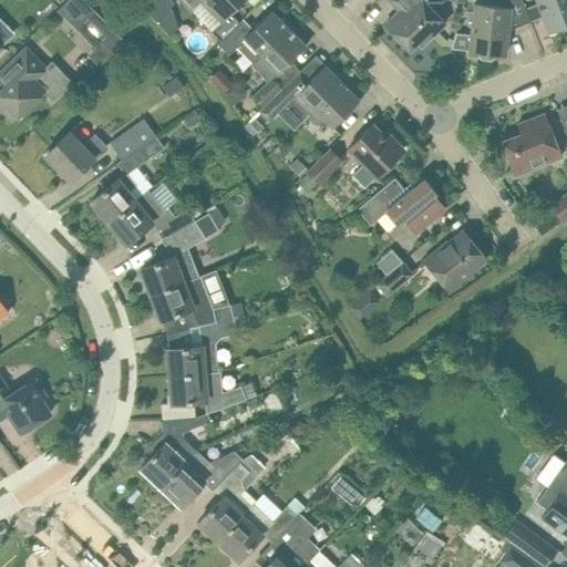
[(83,0),(69,0),(58,11),(69,22),(83,21),(94,10),(83,0)]
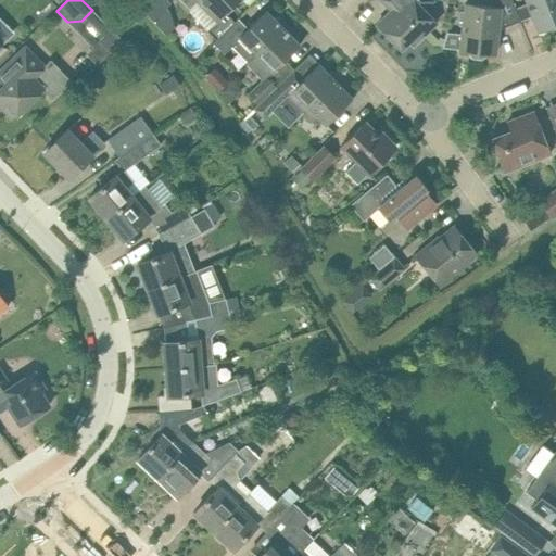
[(209,29),(218,38),(235,22),(226,13),(239,0),(179,0),(184,3),(187,0),(194,0),(217,22),(209,29)]
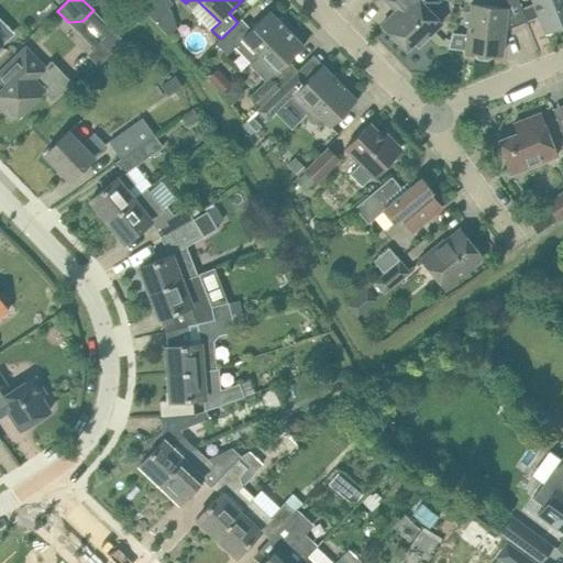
[(438,0),(385,0),(396,11),(382,24),(406,50),(415,41),(419,45),(442,23),(429,10),(439,0),(438,0)]
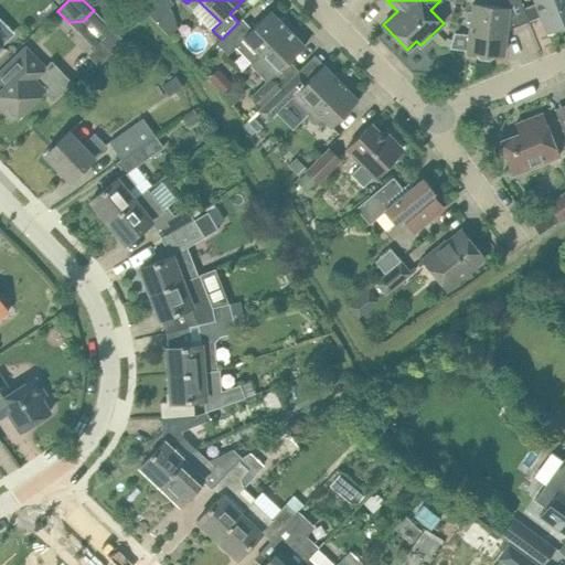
[(454,33),(450,49),(466,50),(467,51),(467,52),(478,53),(477,56),(479,59),(490,60),(492,59),(493,54),(497,55),(503,55),(504,42),(507,30),(529,21),(523,8),(521,0),(520,0),(499,0),(499,7),(472,3),(470,30),(469,34),(454,33)]
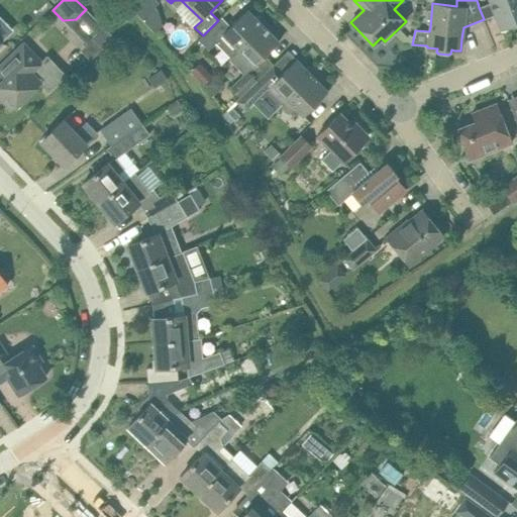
[(516,0),(489,0),(501,29),(516,22),(516,0)]
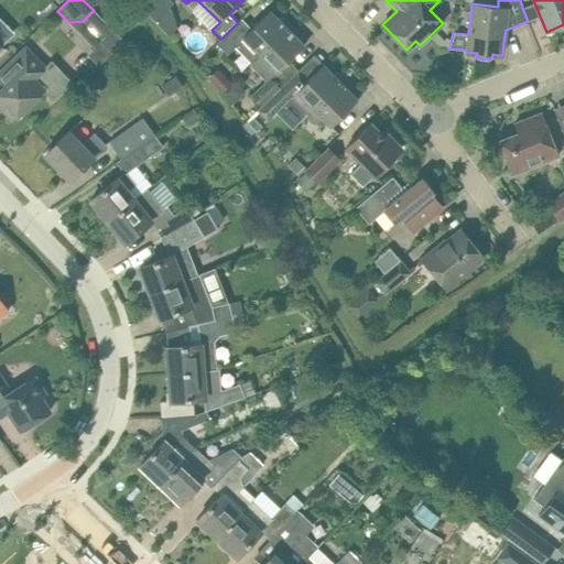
[(150,15),(158,24),(164,18),(156,9),(150,15)]
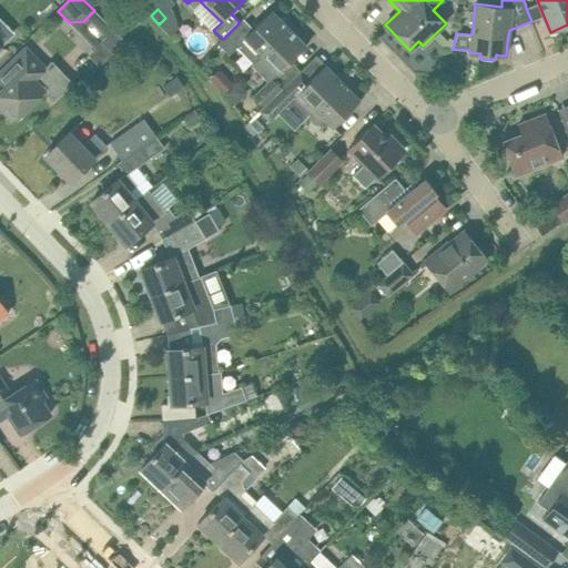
[(230,56),(237,48),(253,64),(293,24),(286,18),(283,21),(272,10),(253,29),(243,19),(240,22),(223,39),(217,44),(230,56)]
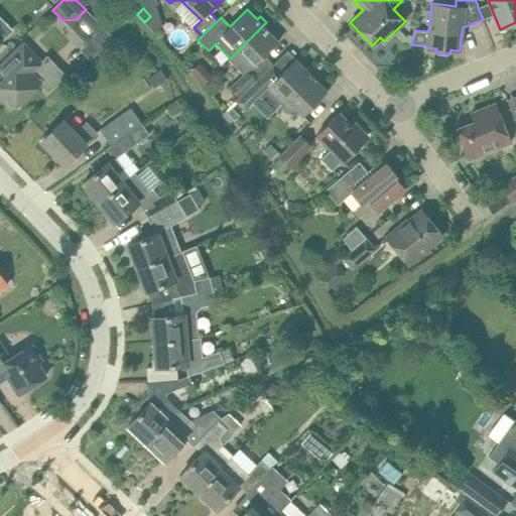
[(0,43),(0,42),(0,40),(12,29),(0,16),(0,43)]
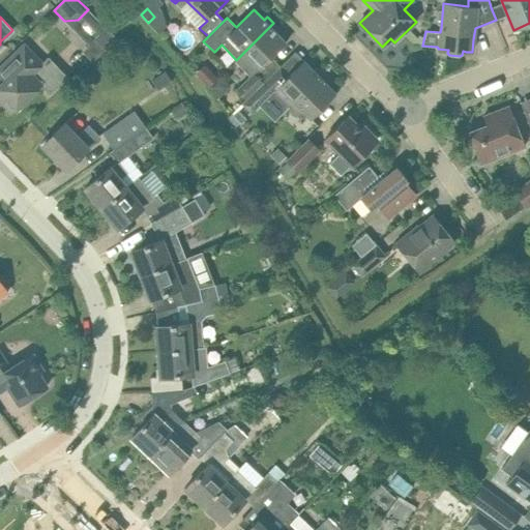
[(261,68),(271,57),(286,42),(275,32),(280,29),(273,23),(236,60),(252,75),(235,90),(245,100),(253,92),(263,83),(255,74),(261,67),(261,68)]
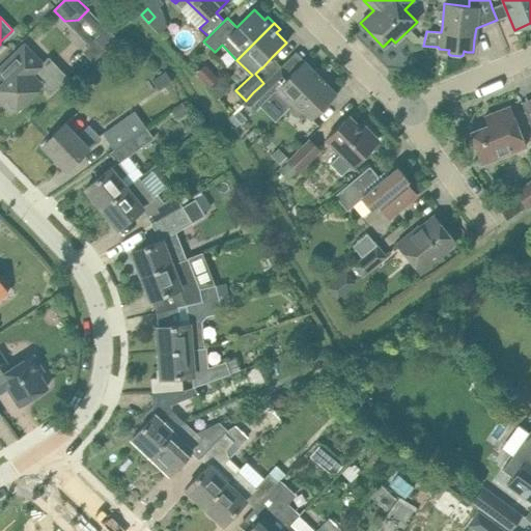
[(26,100),(43,85),(50,92),(48,93),(49,94),(67,77),(66,76),(65,78),(47,58),(40,64),(23,47),(25,45),(24,44),(0,66),(0,104),(1,104),(11,114),(26,100)]
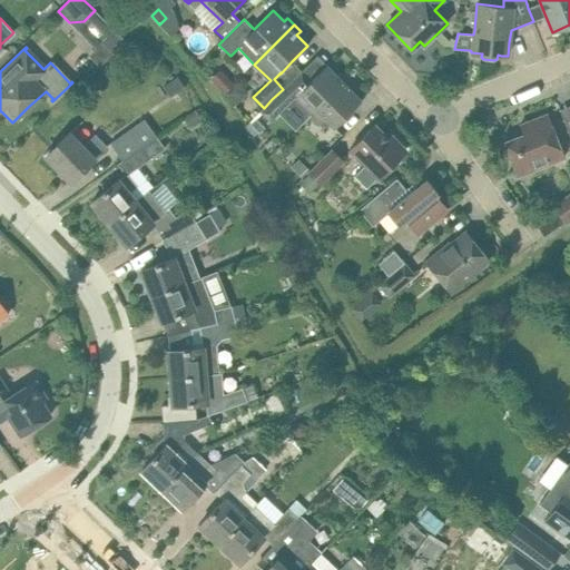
[(308,118),(347,79),(341,72),(337,76),(326,65),(311,80),(301,71),(283,89),(272,99),(283,110),(292,100),(308,118)]
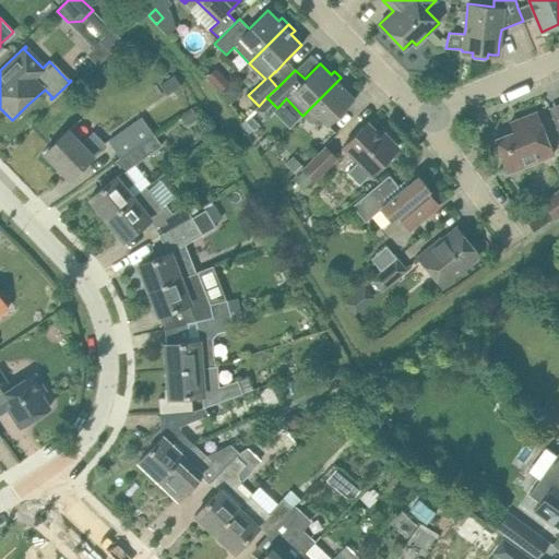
[(167,95),(181,85),(174,74),(159,85),(167,95)]
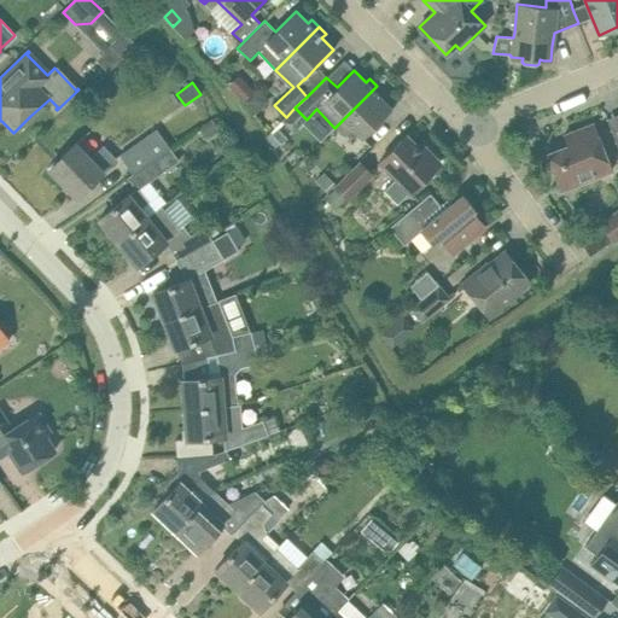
[(384,93),(377,86),(334,128),(344,136),(353,129),(362,138),(391,109),(380,97),(384,93)]
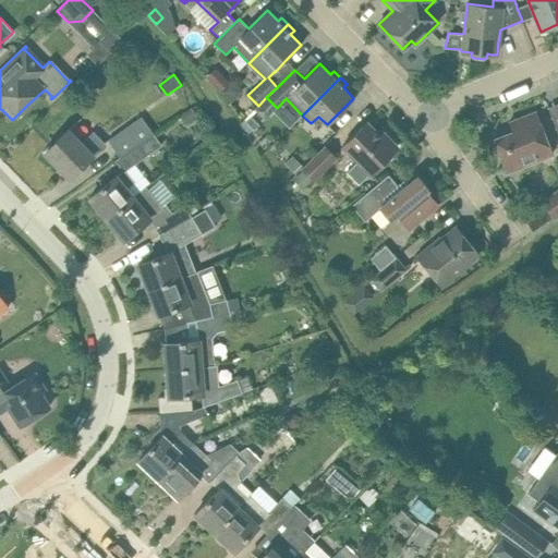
[(227,84),(219,92),(230,104),(242,92),(231,81),(227,85),(227,84)]
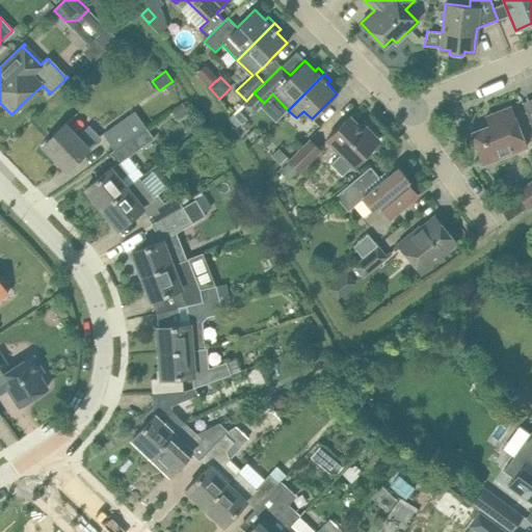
[(471,132),(481,160),(483,164),(517,151),(526,148),(510,107),(485,116),(486,121),(470,128),(471,132)]
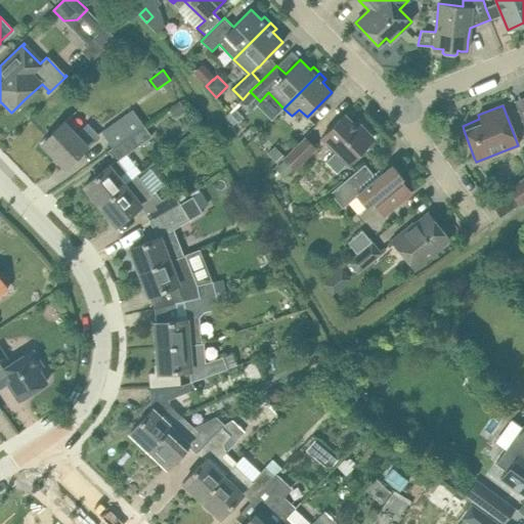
[(101,132),(113,147),(144,125),(132,110),(101,132)]
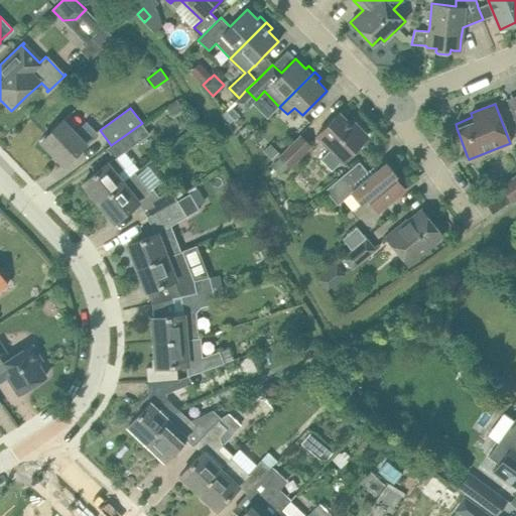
[(342,161),(353,150),(368,136),(355,122),(352,125),(340,113),(316,135),(331,149),(320,159),(332,170),(342,160),(342,161)]
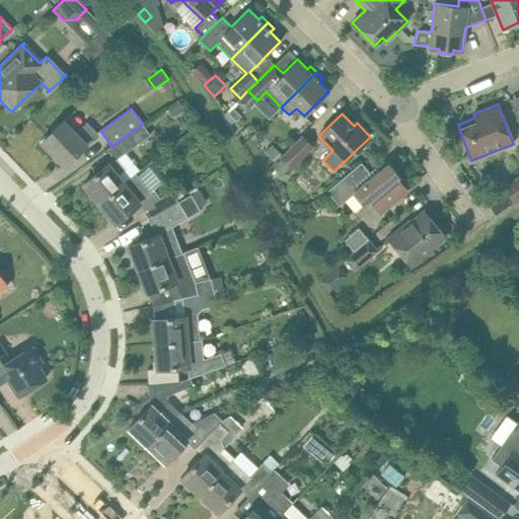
[(65,165),(79,151),(85,145),(96,134),(86,123),(74,134),(62,122),(42,142),(65,165)]
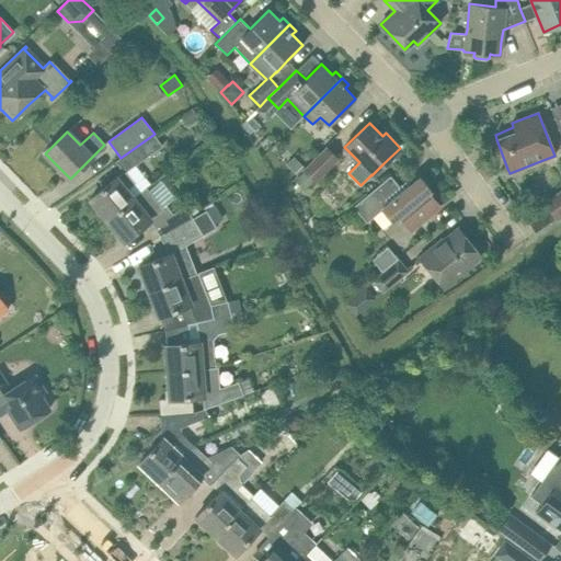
[(121,158),(116,161),(124,172),(125,173),(136,165),(163,146),(155,134),(121,158)]
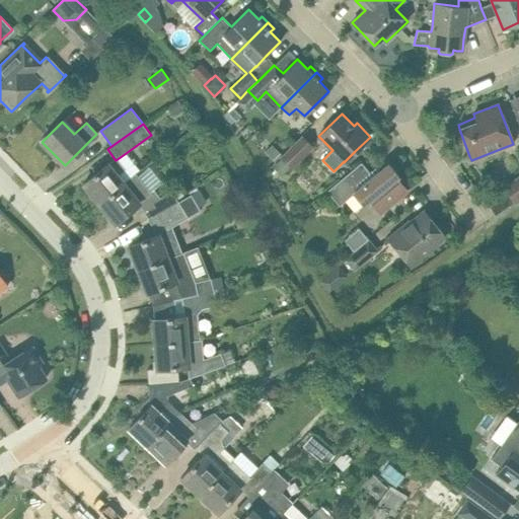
[(280,156),(282,158),(276,164),(284,172),(290,166),(292,168),(312,148),(301,136),(280,156)]
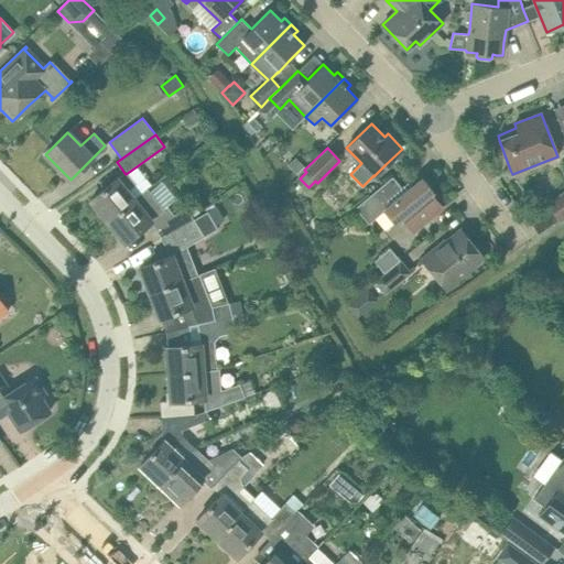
[(125,173),(90,201),(98,209),(99,208),(108,220),(133,201),(127,192),(134,186),(126,174),(125,173)]
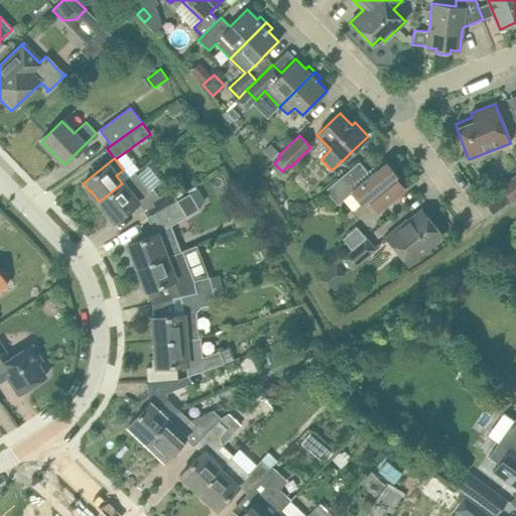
[(359,161),(344,174),(325,189),(338,205),(352,192),(361,205),(367,200),(377,213),(405,189),(394,176),(396,175),(386,162),(373,173),(369,169),(368,171),(359,161)]
